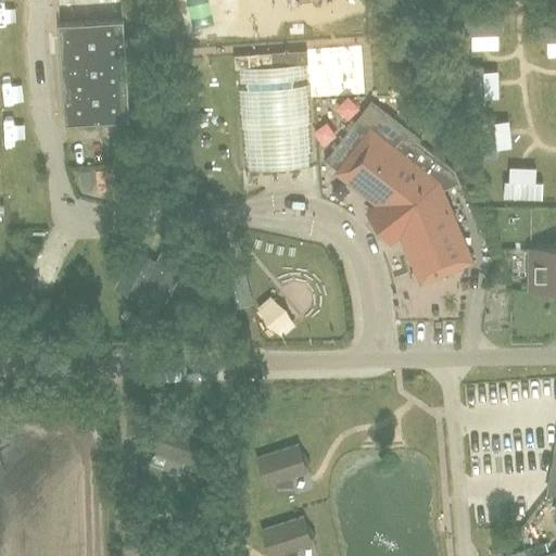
[(0,0),(0,10),(13,10),(12,0),(0,0)]
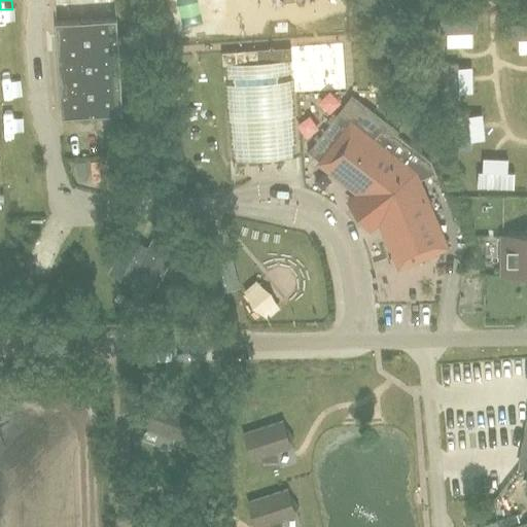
[(116,19),(56,23),(62,118),(123,114),(116,19)]
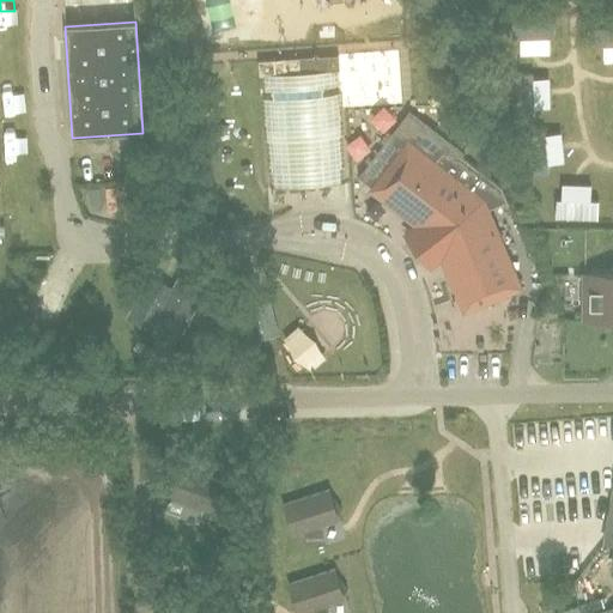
[(535,43),(535,61),(580,61),(580,43),(535,43)]
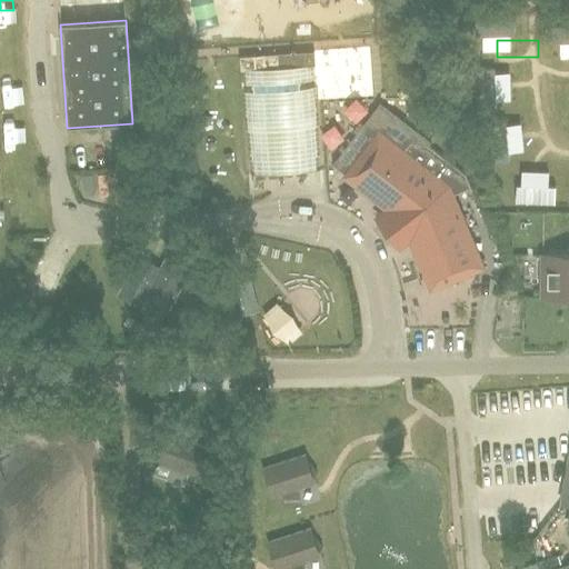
[(280,55),(239,57),(240,70),(243,70),(251,175),(319,170),(318,157),(320,157),(315,77),(313,77),(313,66),(312,52),(280,55)]
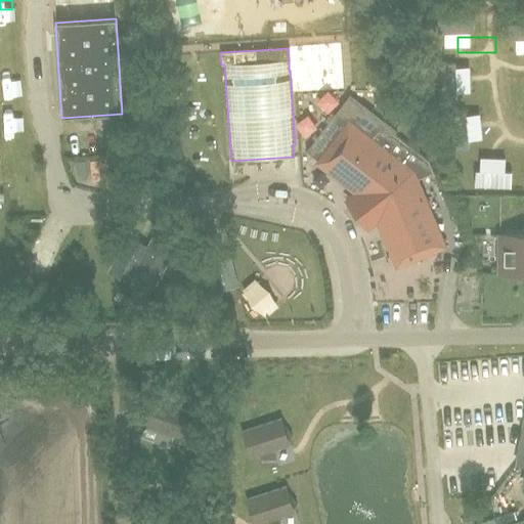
[(462,88),(497,78),(493,63),(457,74),(462,88)]
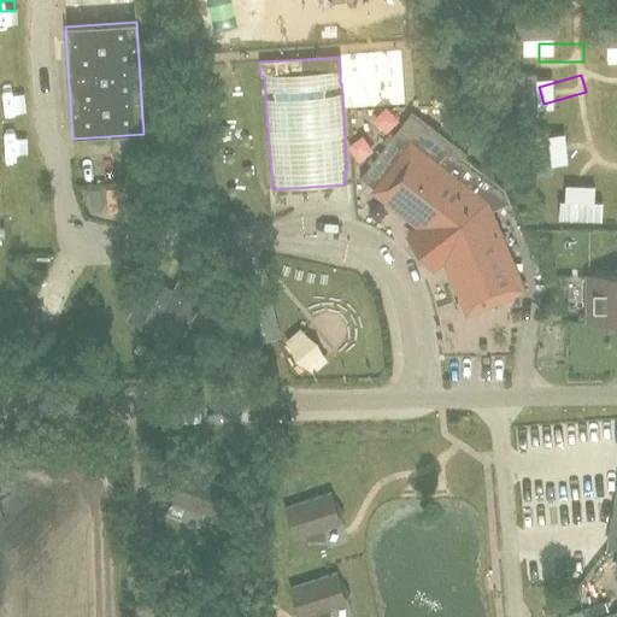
[(375,189),(375,191),(410,218),(416,216),(428,225),(416,234),(427,247),(436,260),(448,251),(454,265),(450,270),(468,312),(522,289),(489,211),(510,203),(504,188),(463,157),(445,153),(436,164),(410,144),(375,189)]
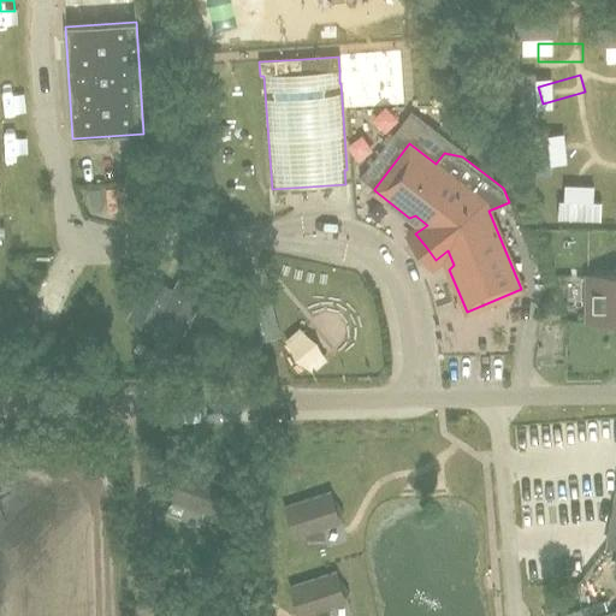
[(615,321),(615,276),(587,276),(587,321),(615,321)]
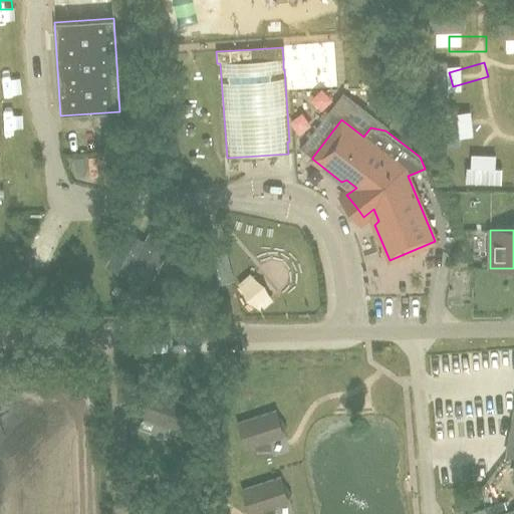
[(155,273),(171,242),(151,232),(146,241),(126,231),(109,262),(131,272),(136,263),(155,273)]
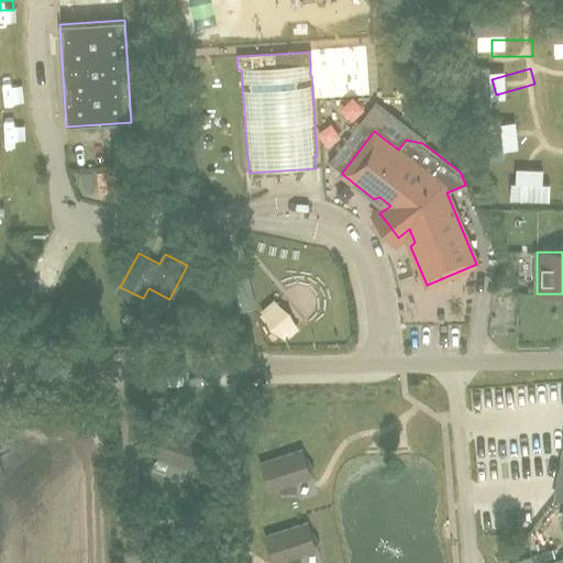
[(255,307),(246,276),(227,282),(235,313),(255,307)]
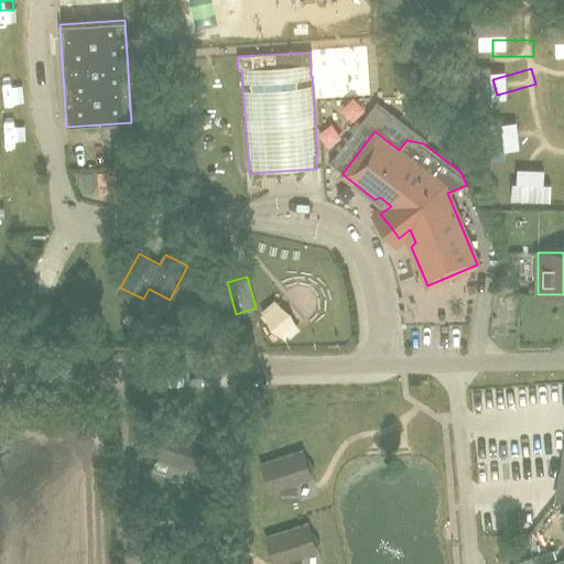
[(272,297),(253,312),(278,343),(295,328),(272,297)]
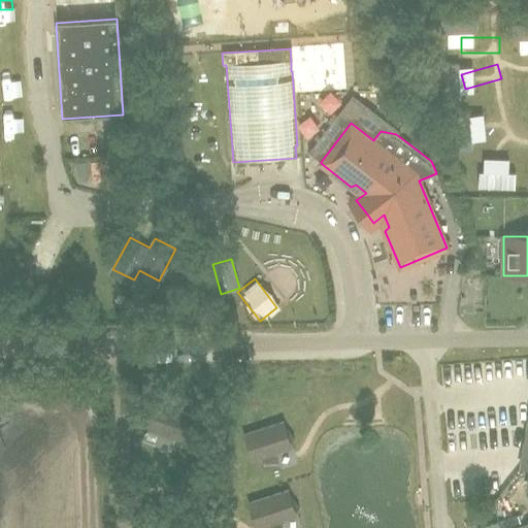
[(294,439),(285,427),(283,422),(243,435),(252,461),(262,458),(263,462),(277,462),(275,454),(291,448),(290,442),(294,439)]
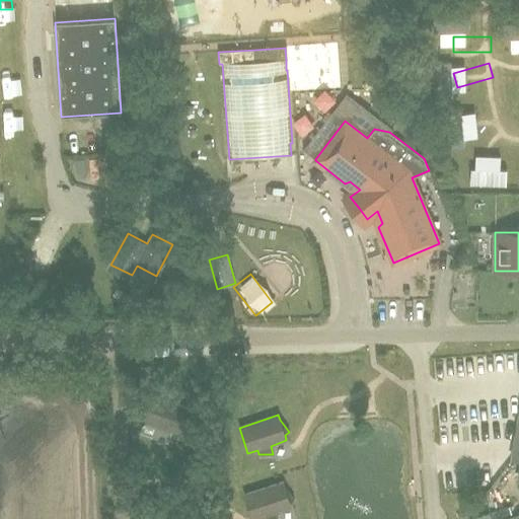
[(291,508),(290,503),(294,499),(284,487),(283,483),(244,495),(251,518),(256,518),(262,517),(263,518),(277,518),(275,513),(291,508)]
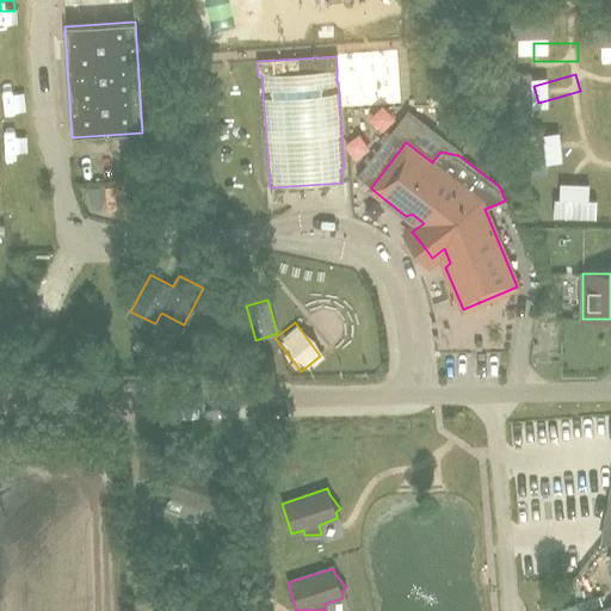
[(554,610),(610,610),(610,605),(603,609),(599,597),(554,610)]
